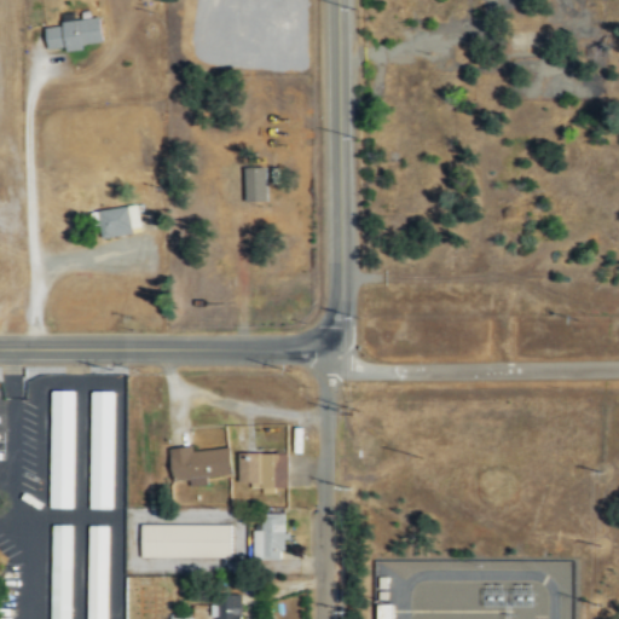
[(98,17),(103,41),(47,50),(44,25),(98,17)]
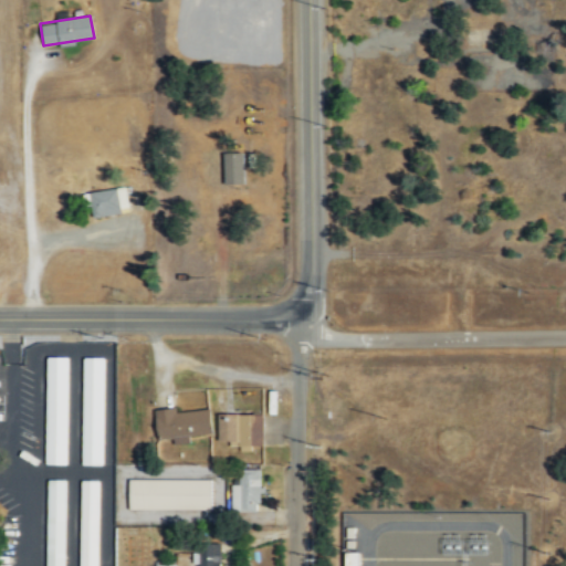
[(222,154),(242,153),(243,184),(223,185),(222,154)]
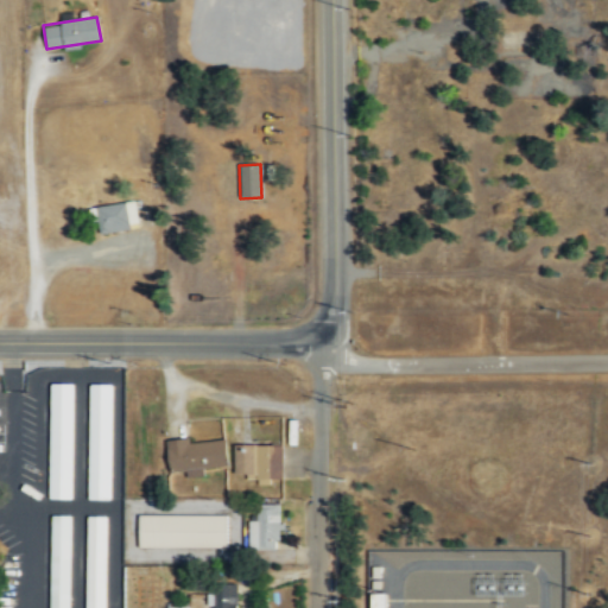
[(133,201),(94,208),(99,234),(138,227),(133,201)]
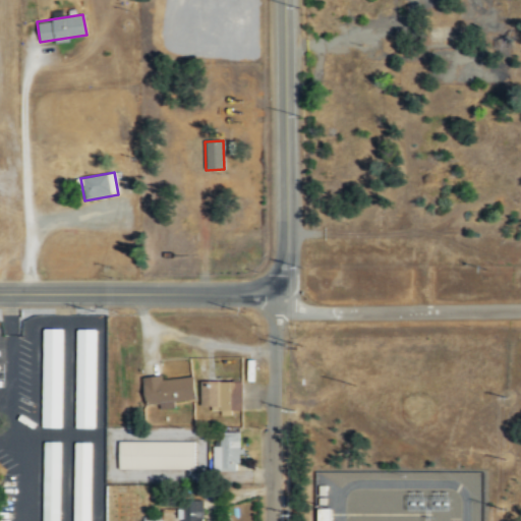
[(41,426),(61,426),(62,328),(42,328),(41,426)]
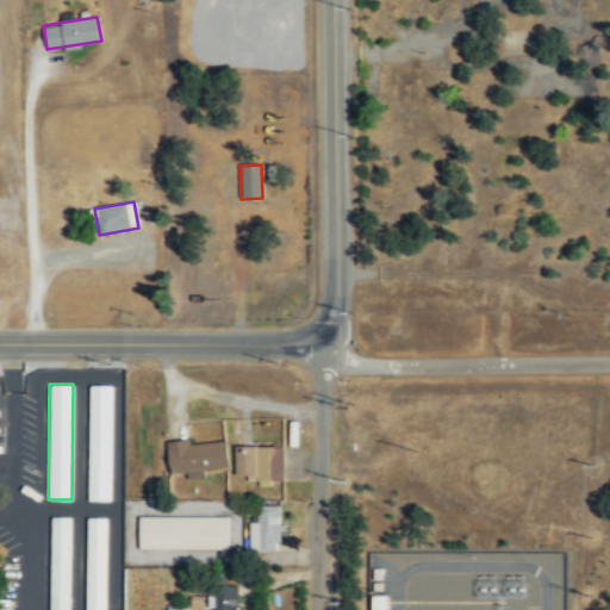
[(87,500),(111,500),(112,385),(88,385),(87,500)]
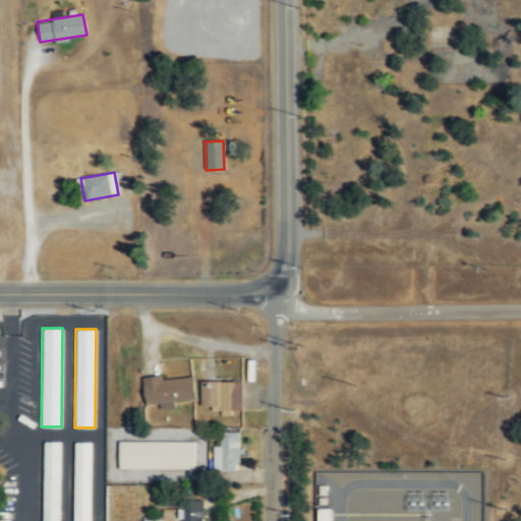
[(195,397),(145,404),(140,377),(161,373),(162,379),(192,374),(195,397)]
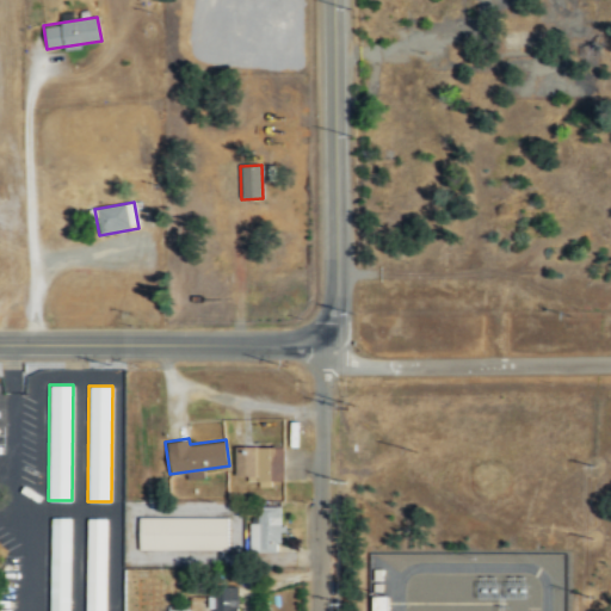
[(234,445),(283,445),(283,480),(234,480),(234,445)]
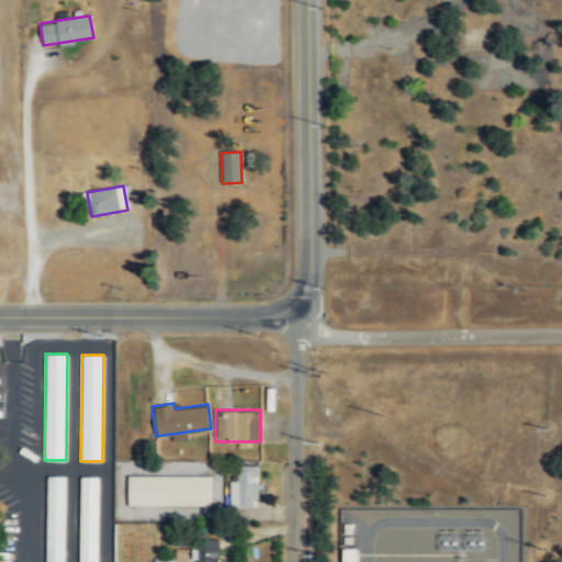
[(257,465),(257,498),(254,498),(254,507),(227,507),(228,481),(236,481),(236,465),(257,465)]
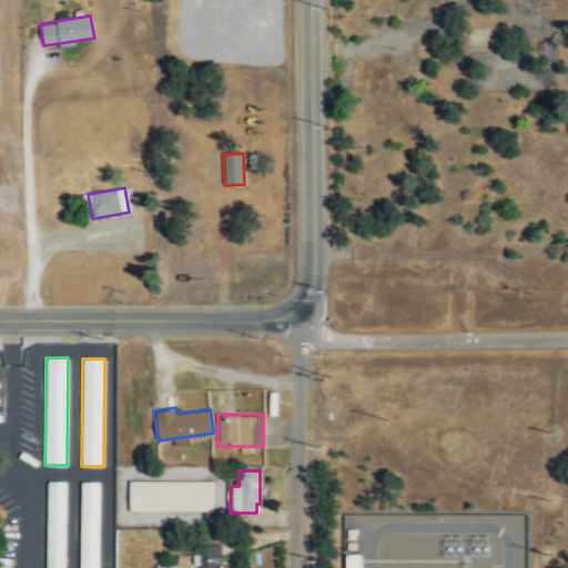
[(63,567),(66,480),(47,480),(44,567),(63,567)]
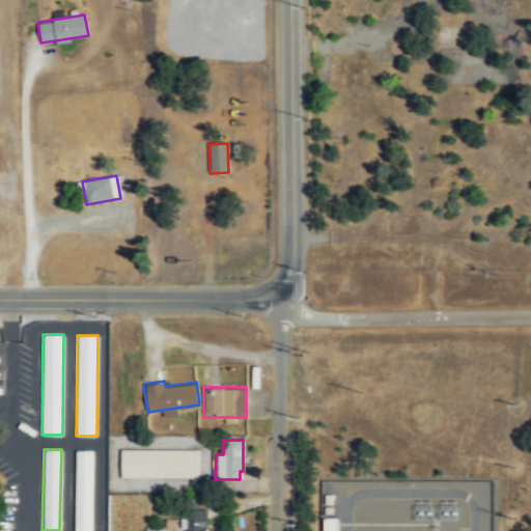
[(197,478),(197,449),(120,449),(120,477),(197,478)]
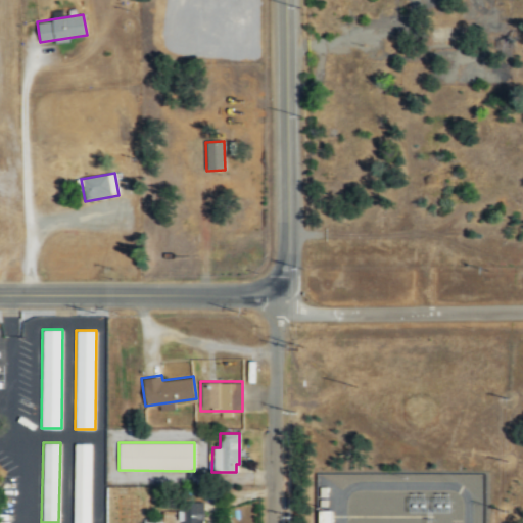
[(89,522),(92,443),(75,443),(72,522),(89,522)]
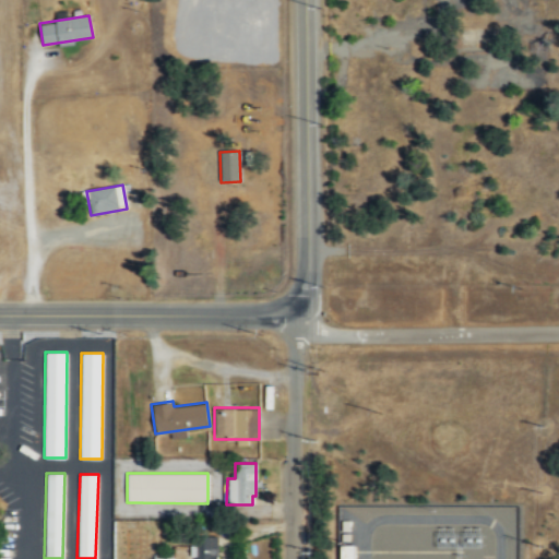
[(195,558),(217,558),(217,534),(195,534),(195,558)]
